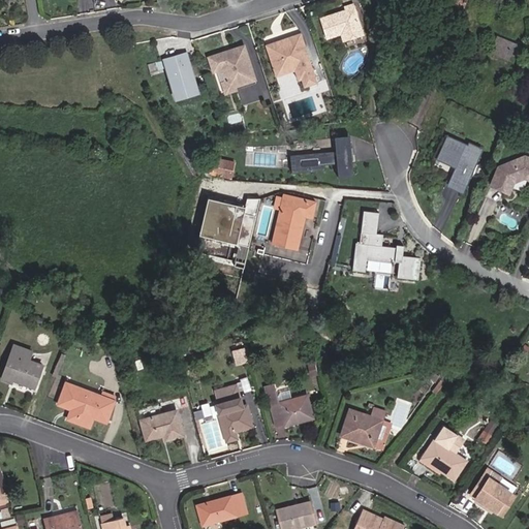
[(459,18),(466,0),(450,0),(445,12),(459,18)]
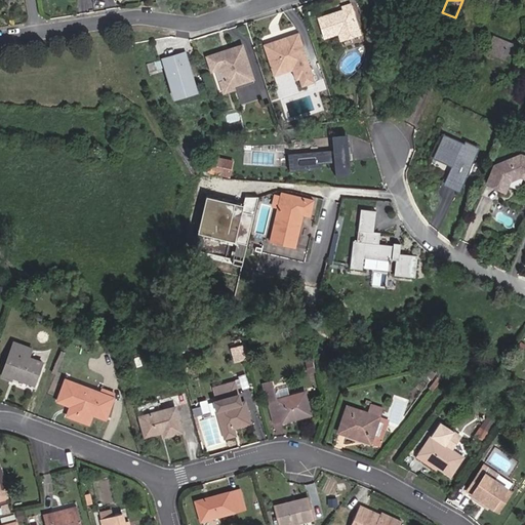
[(336,15),(335,13),(320,17),(326,37),(339,33),(341,40),(361,34),(353,4),(344,7),(345,10),(339,11),(340,14),(336,15)]
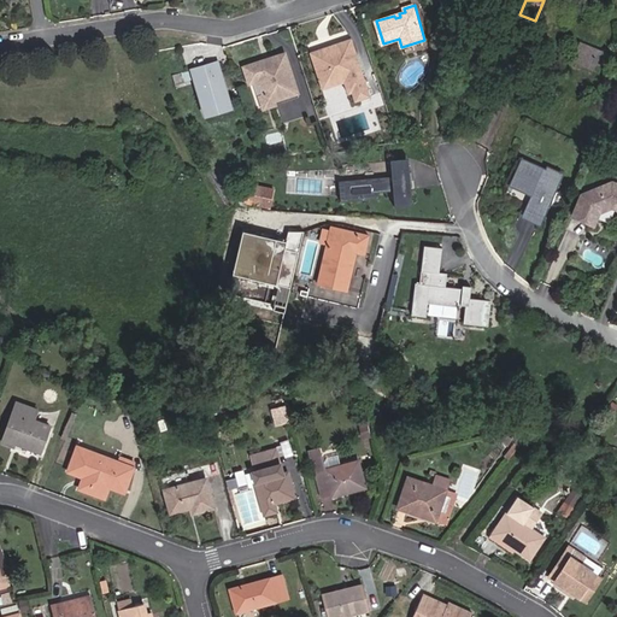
[(371,99),(353,41),(311,53),(319,82),(333,77),(334,81),(348,76),(353,90),(357,90),(360,103),(371,99)]
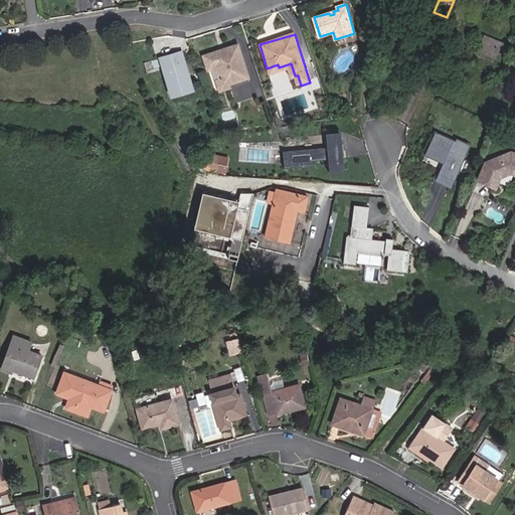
[(499,58),(505,44),(484,36),(479,50),(499,58)]
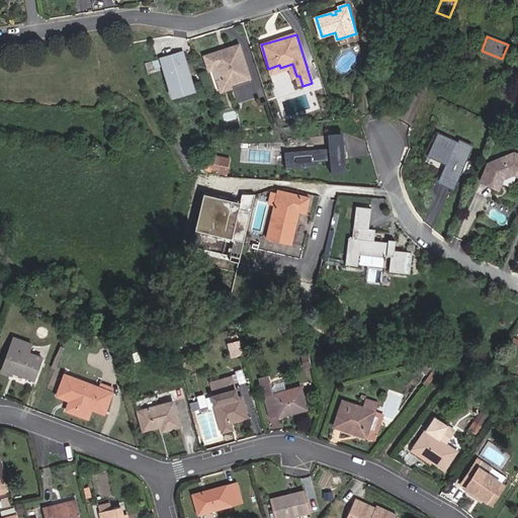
[(224,51),(206,56),(210,69),(219,67),(223,80),(231,84),(232,83),(251,78),(241,45),(229,49),(230,51),(224,53),(224,51)]
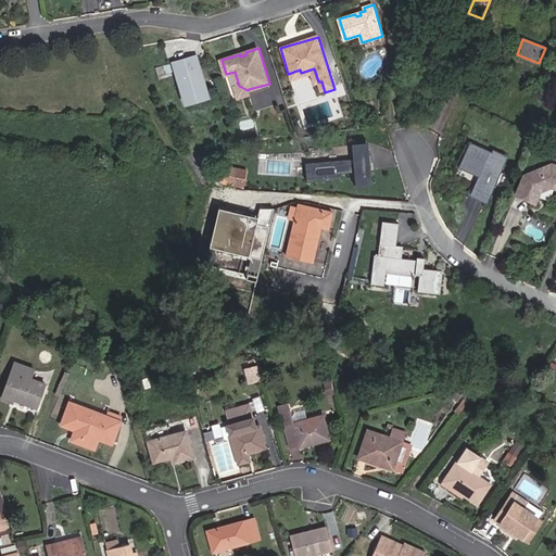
[(198,54),(175,62),(180,81),(185,80),(188,95),(209,89),(198,54)]
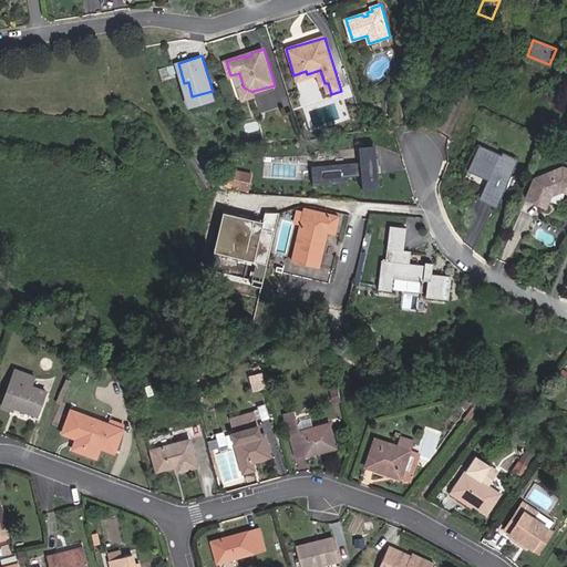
[(172,75),(172,73),(169,65),(161,68),(163,78),(172,75)]
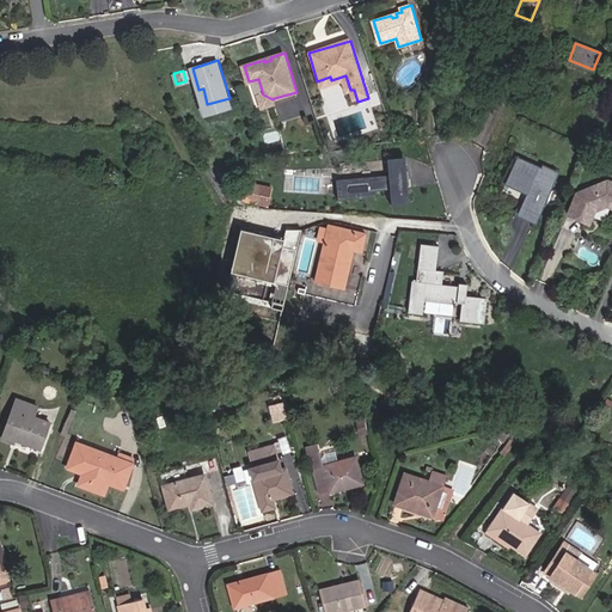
[(348,93),(352,104),(357,102),(354,90),(350,90),(346,75),(331,80),(330,77),(317,81),(320,90),(342,83),(346,95),(348,93)]
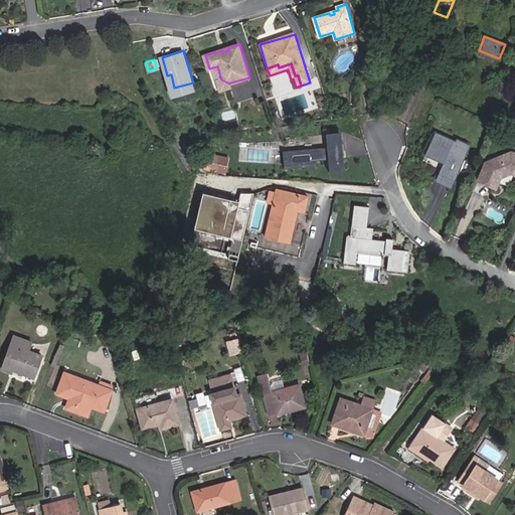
[(221,79),(217,66),(209,68),(216,92),(250,80),(249,77),(230,82),(229,83),(221,79)]
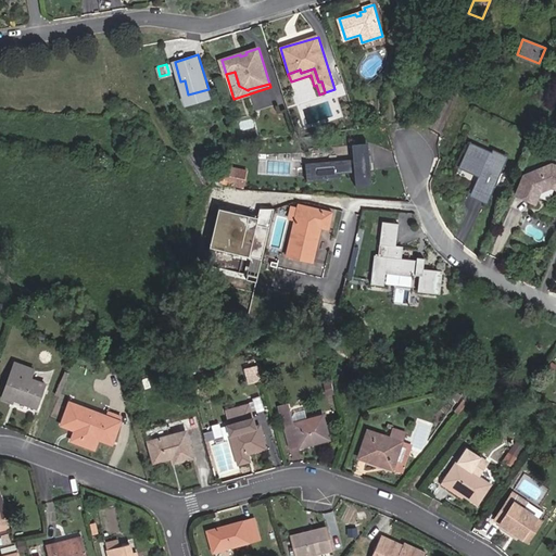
[(180,81),(187,103),(211,97),(209,89),(188,95),(185,80),(180,81)]
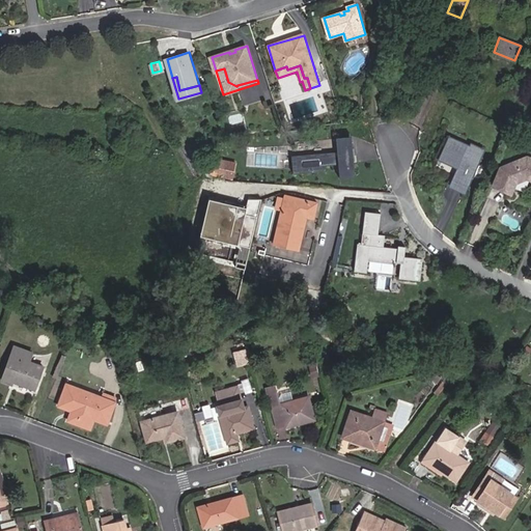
[(352,144),(352,136),(336,137),(337,145),(352,144)]
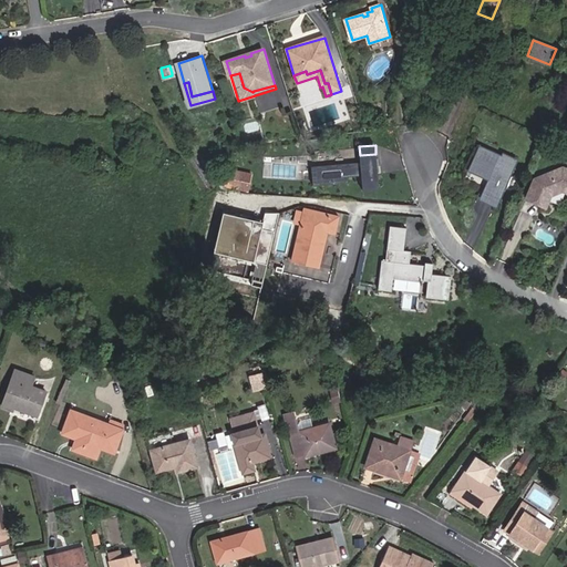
[(487,176),(492,178),(487,186),(501,192),(515,162),(502,156),(500,160),(477,150),(467,172),(485,179),(487,176)]
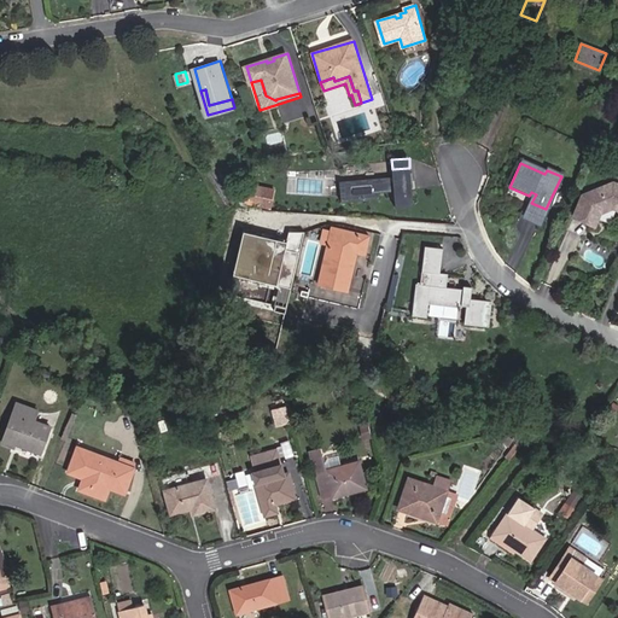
[(413,205),(409,168),(392,169),(394,181),(339,187),(342,202),(379,199),(379,193),(394,191),(396,208),(413,205)]
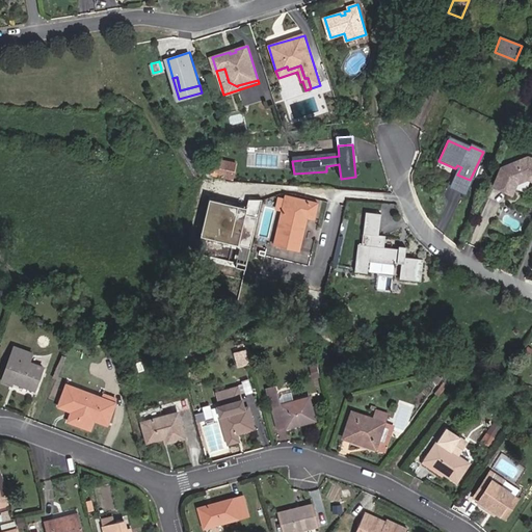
[(531,180),(531,158),(509,149),(494,186),(508,191),(512,182),(515,183),(528,179),(531,180)]
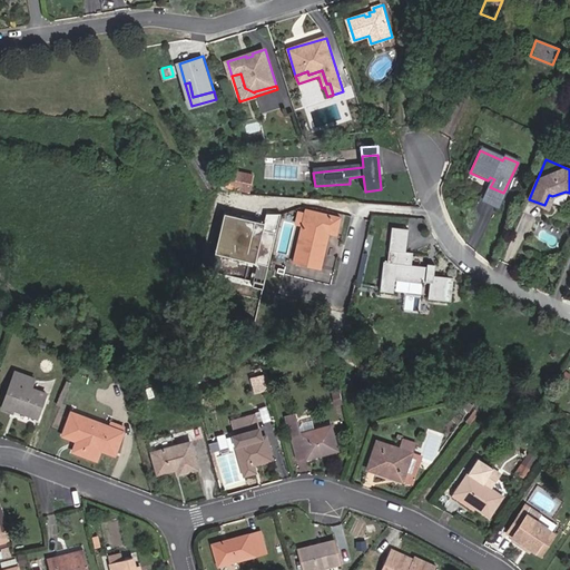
[(249,192),(253,176),(231,172),(227,187),(249,192)]
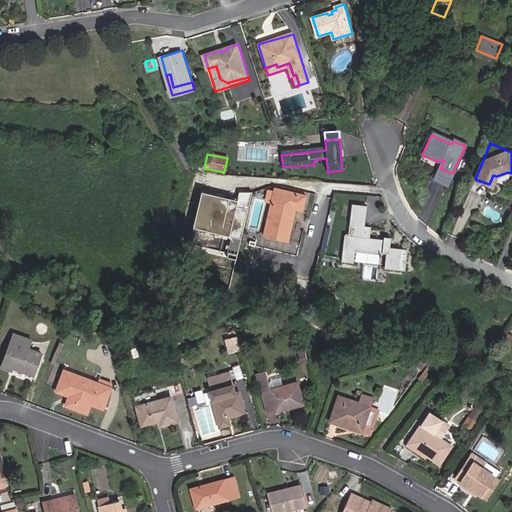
[(434,181),(446,187),(452,173),(440,168),(434,181)]
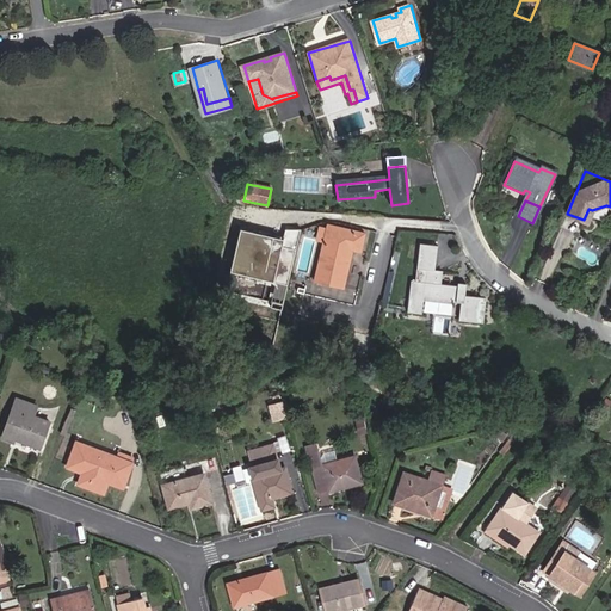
[(591,215),(604,221),(610,207),(606,205),(592,210),(588,209),(584,220),(588,222),(591,215)]
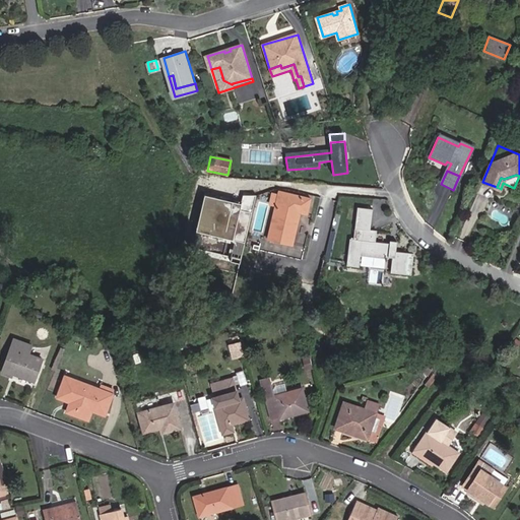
[(307,214),(311,199),(279,192),(268,239),(293,245),(299,220),(298,220),(300,212),(307,214)]
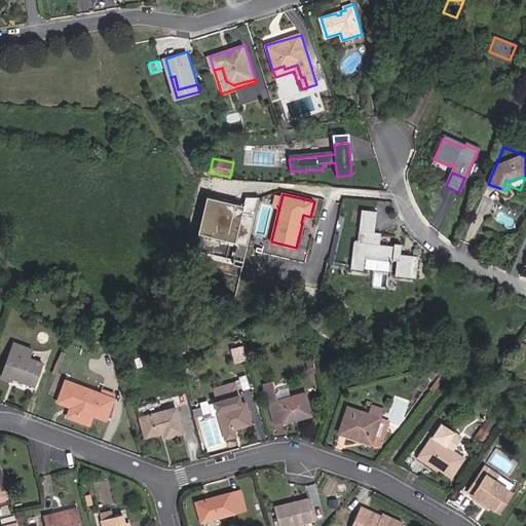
[(415,276),(418,257),(400,254),(402,243),(395,242),(395,247),(378,243),(379,234),(372,233),(375,212),(363,211),(359,241),(353,240),(349,266),(362,267),(364,258),(392,262),(393,259),(398,259),(396,274),(415,276)]
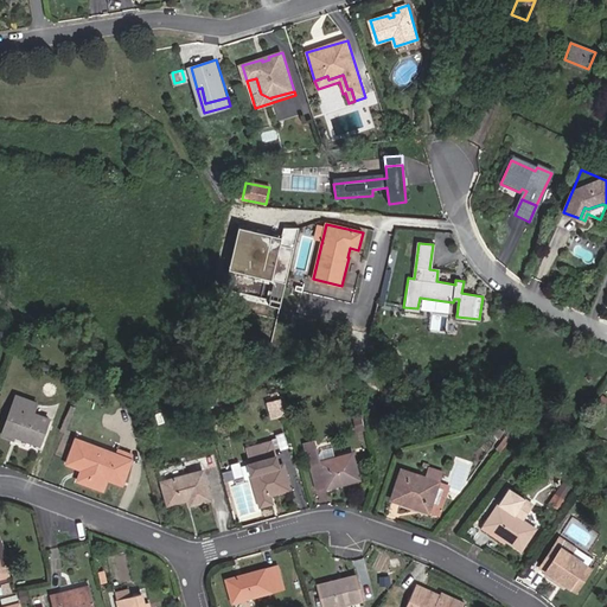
[(33,414),(37,404),(17,396),(2,435),(13,440),(14,436),(39,446),(49,420),(33,414)]
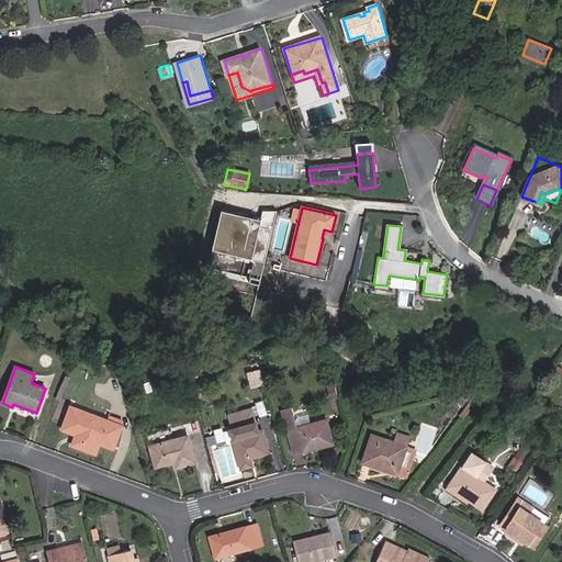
[(251,385),(262,382),(258,369),(248,372),(251,385)]
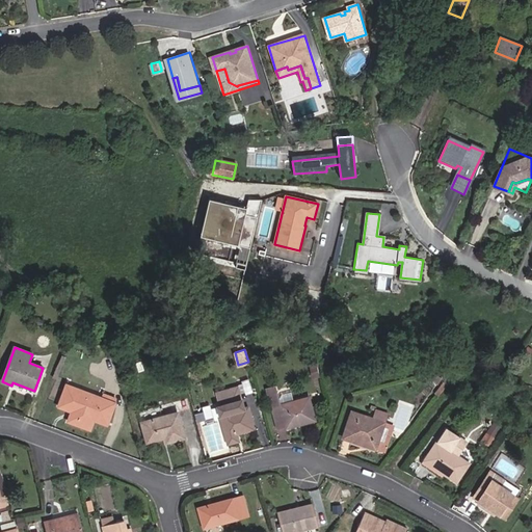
[(312,379),(319,377),(316,364),(308,365),(312,379)]
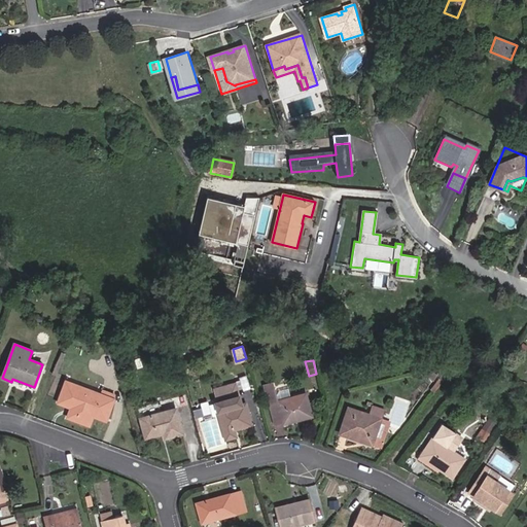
[(432,382),(437,376),(427,369),(422,375),(432,382)]
